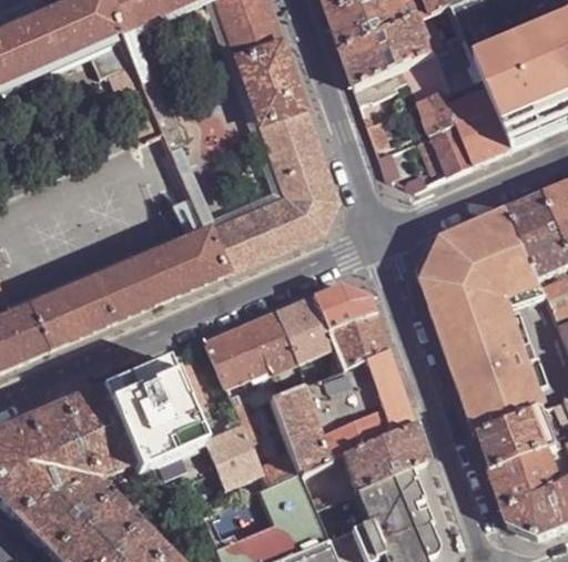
[(120,32),(105,0),(81,0),(0,36),(0,85),(109,38),(120,32)]
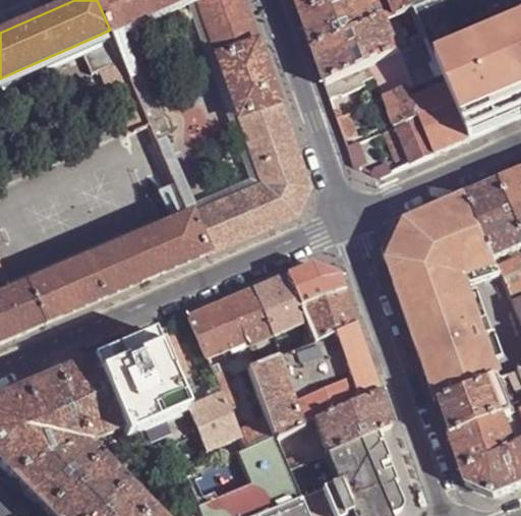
[(97,0),(110,30),(119,25),(176,0),(97,0)]
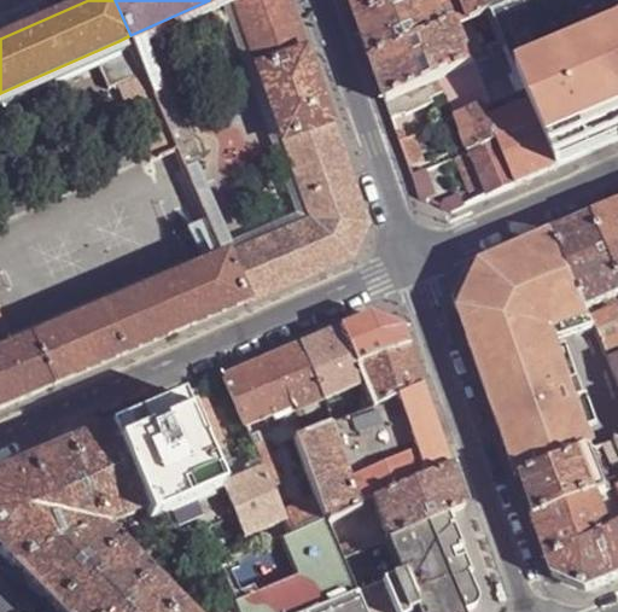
[(260,63),(237,0),(225,0),(298,209),(309,204),(284,135),(260,63)]
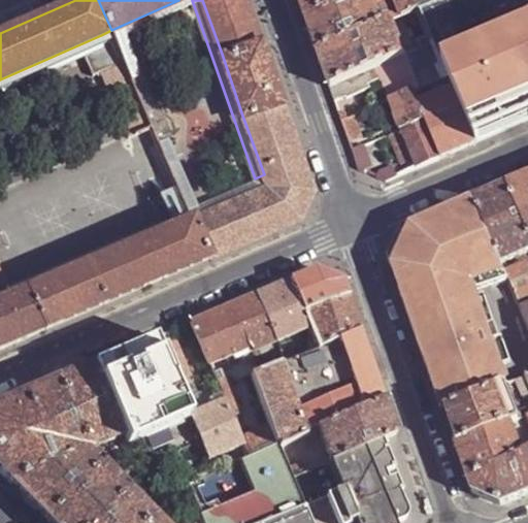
[(202,0),(222,54),(260,41),(245,0),(202,0)]
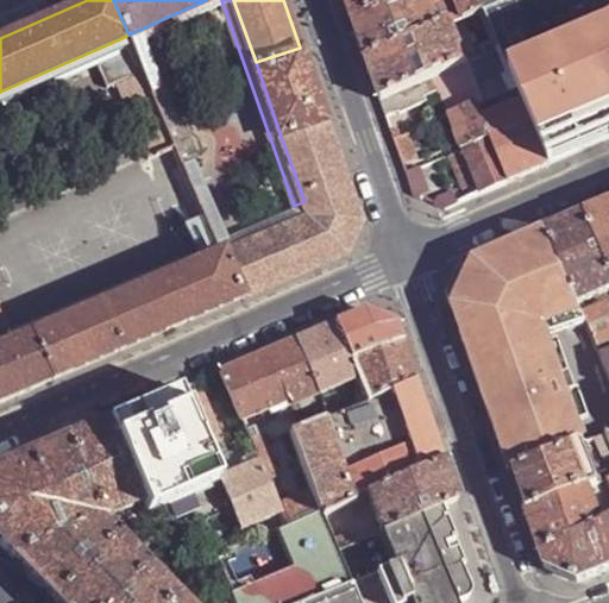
[(346,0),(353,19),(397,0),(346,0)]
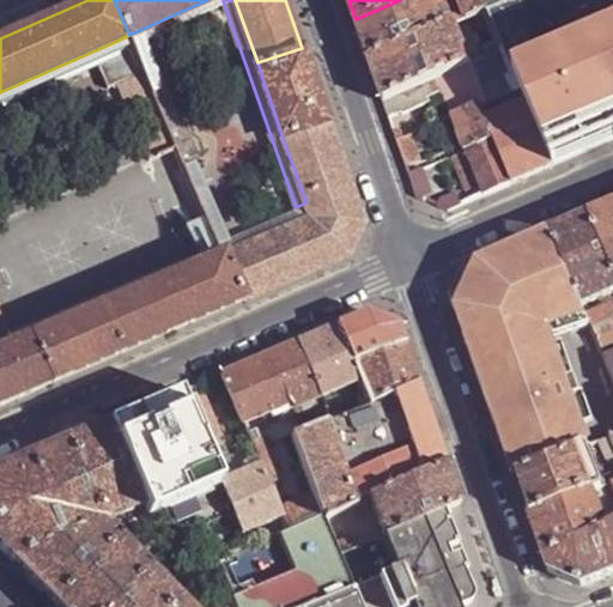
[(400,0),(356,19),(370,60),(443,28),(431,0),(400,0)]
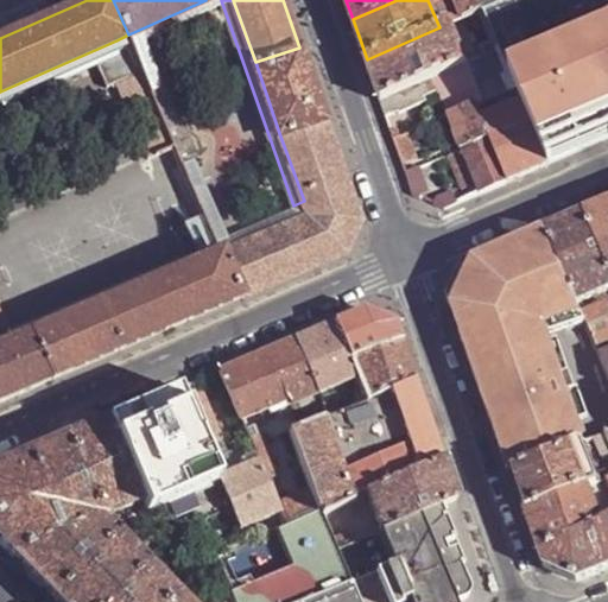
[(467,16),(458,0),(448,0),(457,20),(462,18),(467,16)]
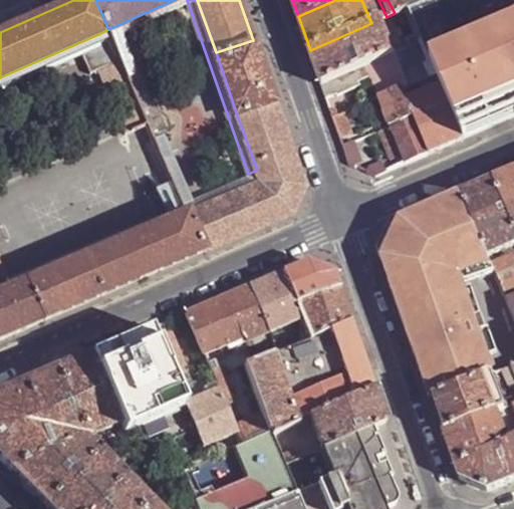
[(388,0),(395,13),(395,12),(409,6),(406,0),(388,0)]
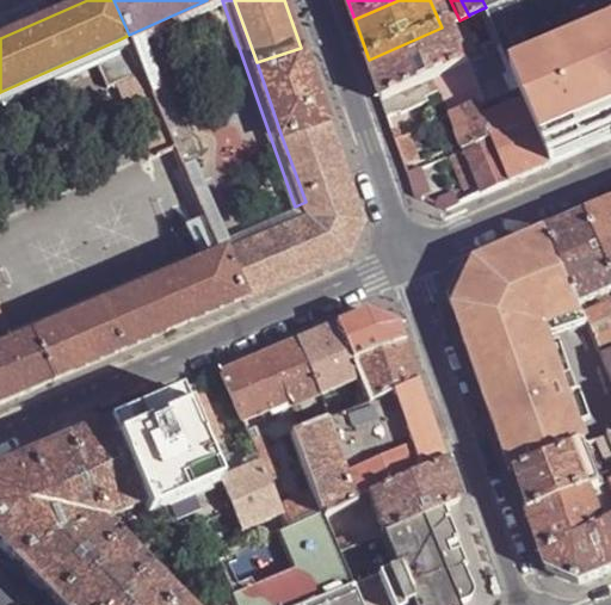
[(442,28),(369,60),(382,99),(396,94),(409,88),(437,75),(471,61),(455,22),(442,28)]
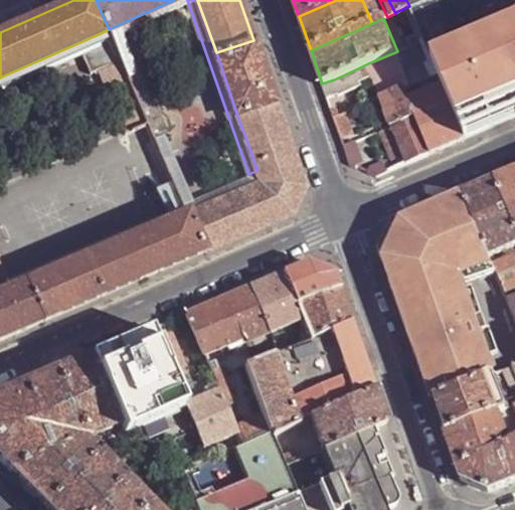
[(443,83),(462,128),(488,116),(514,104),(514,23),(514,22),(498,30),(487,34),(491,45),(463,57),(437,69),(439,76),(440,76),(443,83)]
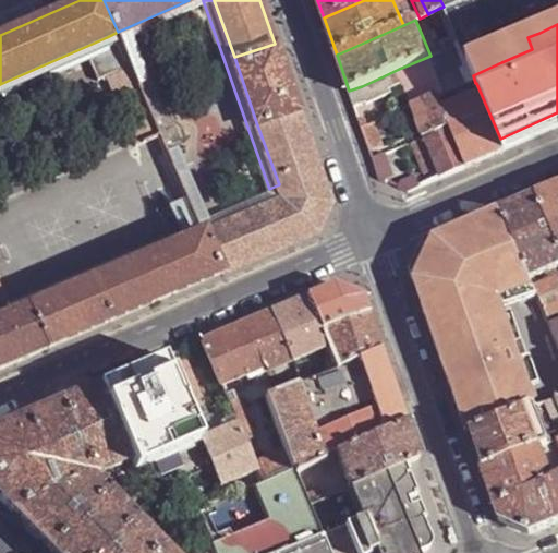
[(128,27),(118,32),(141,84),(154,116),(164,111),(128,27)]
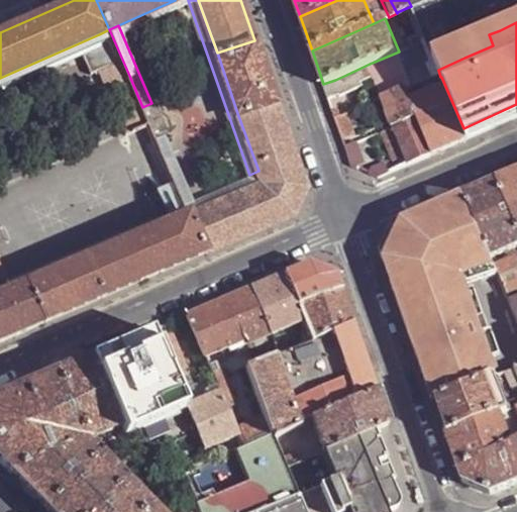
[(130,78),(109,29),(99,34),(102,42),(112,64),(119,82),(130,78)]
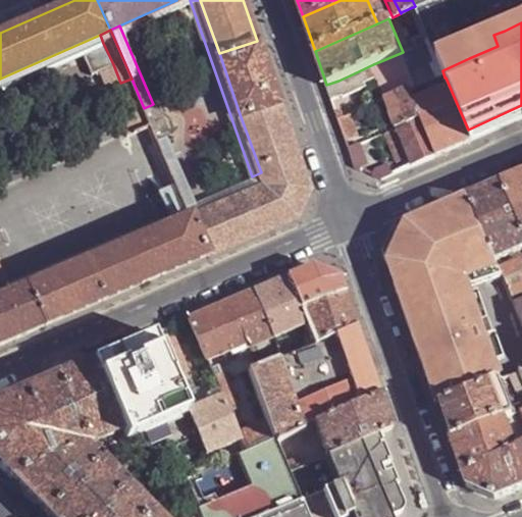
[(0,79),(0,89),(103,43),(100,35),(0,79)]
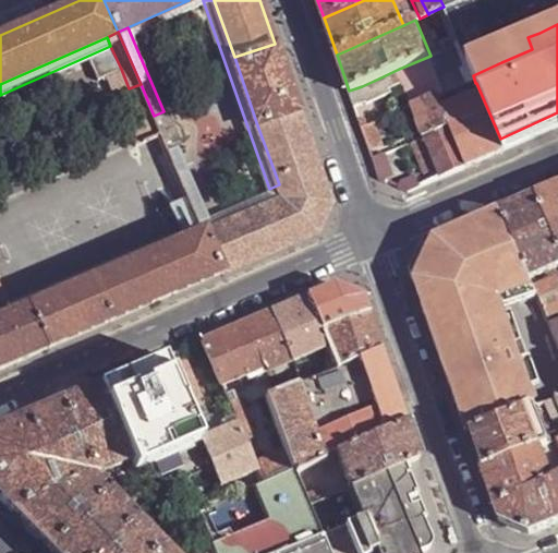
[(528,37),(497,51),(501,62),(532,49),(528,37)]
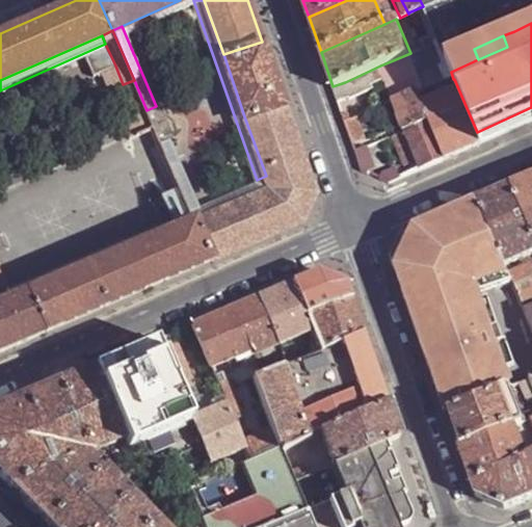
[(223,54),(244,116),(284,102),(262,42),(223,54)]
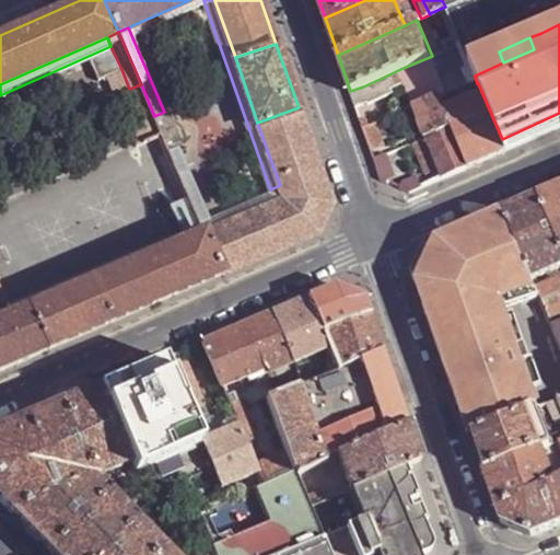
[(469,65),(461,44),(445,50),(456,73),(471,67),(469,65)]
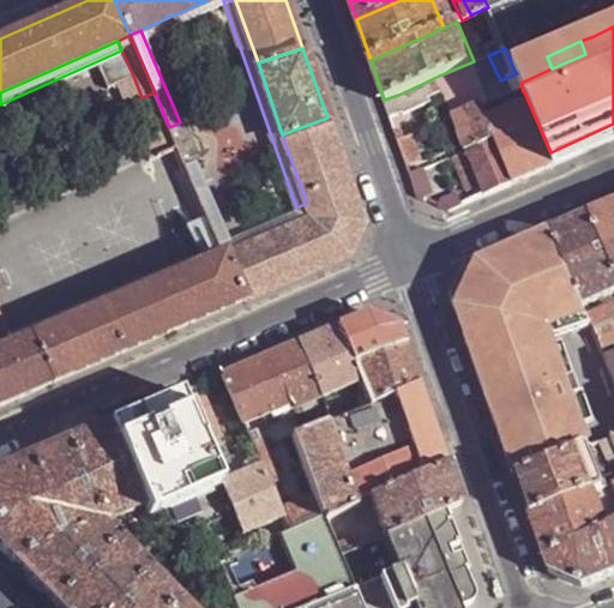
[(547,56),(515,71),(517,73),(521,83),(552,68),(547,56)]
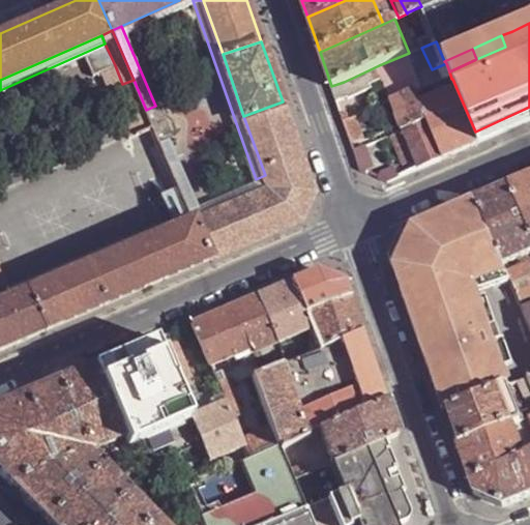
[(411,53),(409,53),(379,65),(384,78),(392,98),(416,89),(417,92),(427,88),(420,75),(411,53)]
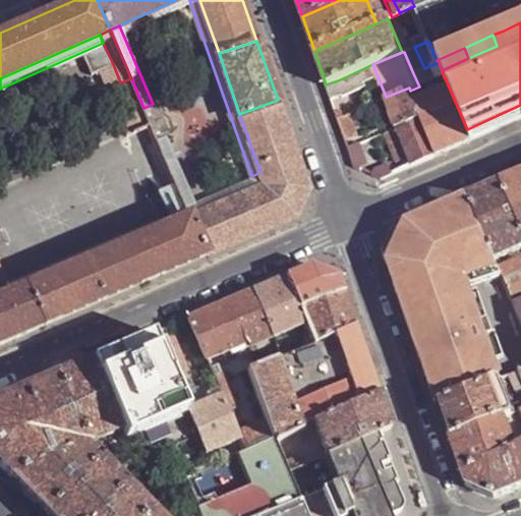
[(419,87),(444,77),(442,70),(439,62),(424,68),(413,73),(419,87)]
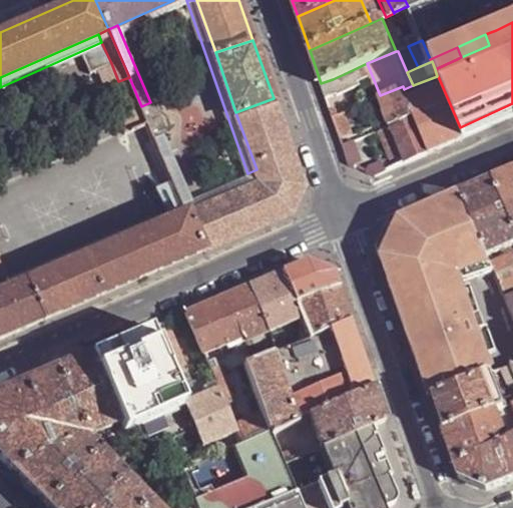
[(130,127),(137,124),(118,81),(111,63),(97,70),(123,130),(130,127)]
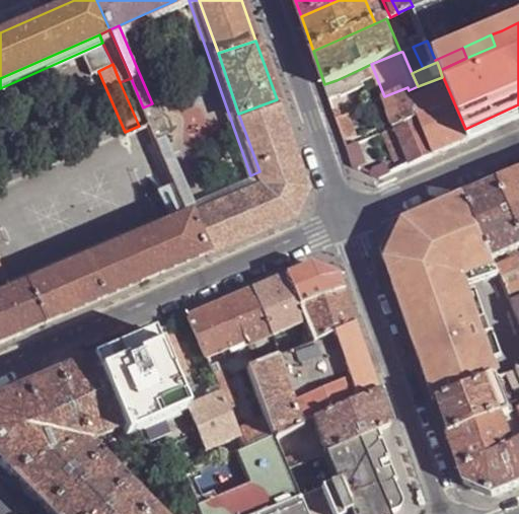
[(376,76),(371,64),(348,75),(354,89),(365,85),(364,82),(376,76)]
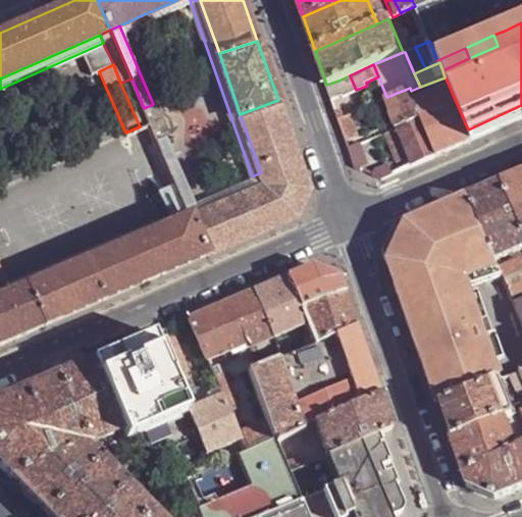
[(350,75),(338,81),(346,94),(346,95),(356,90),(350,75)]
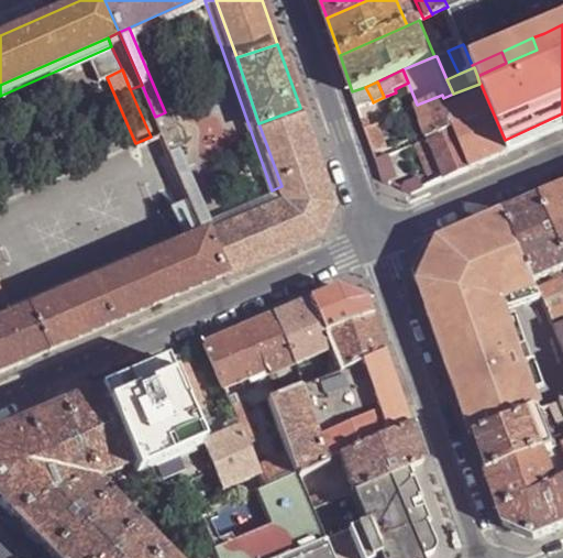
[(155,117),(142,85),(130,89),(151,137),(162,131),(155,117)]
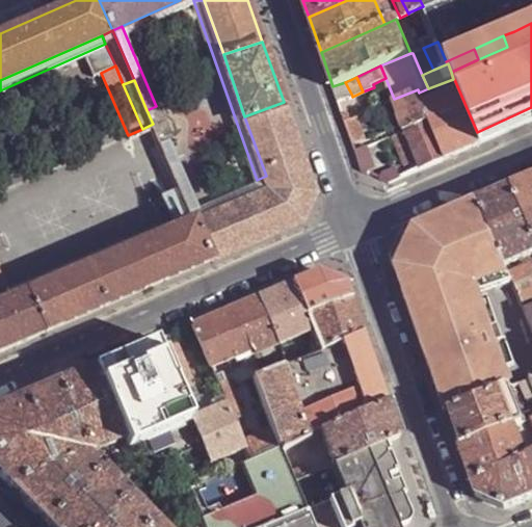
[(345,82),(333,86),(339,101),(352,96),(345,82)]
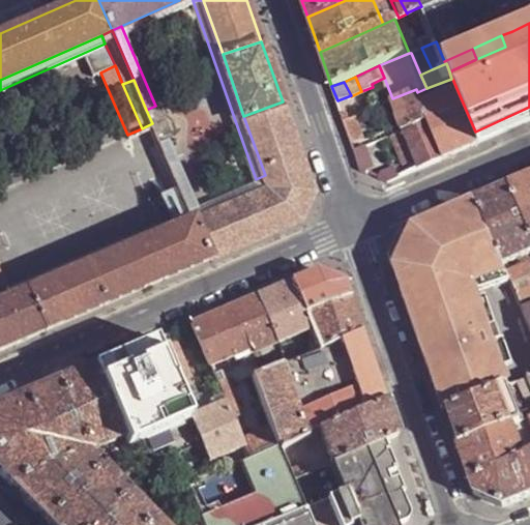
[(445,156),(479,142),(455,86),(421,101),(429,118),(445,156)]
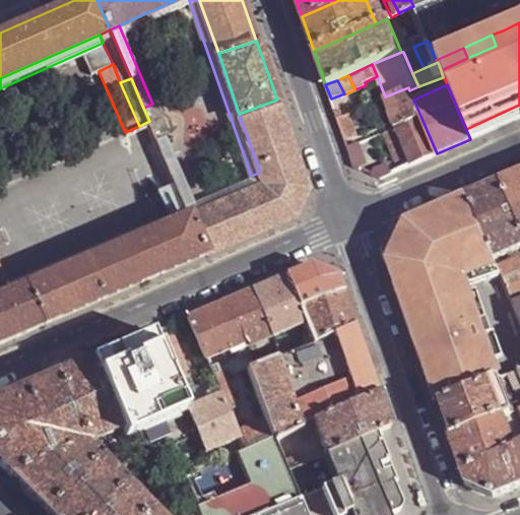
[(401,124),(420,116),(413,100),(409,90),(408,87),(385,97),(384,98),(390,113),(395,126),(401,124)]
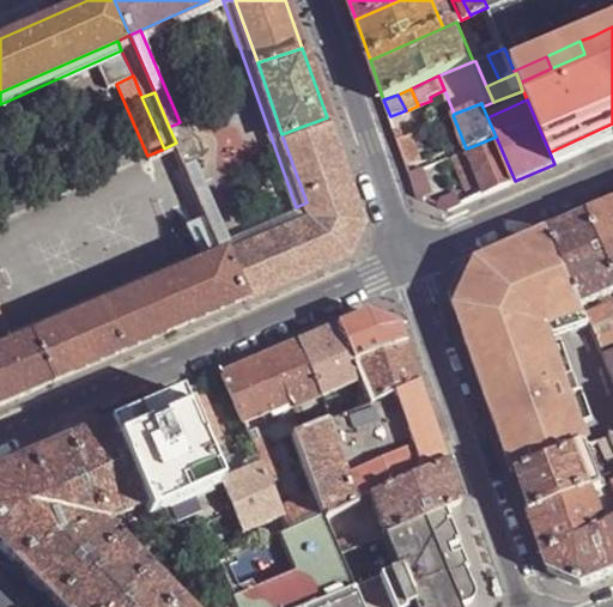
[(363,219),(327,117),(281,134),(307,202),(310,214),(224,252),(243,296),(349,250),(363,219)]
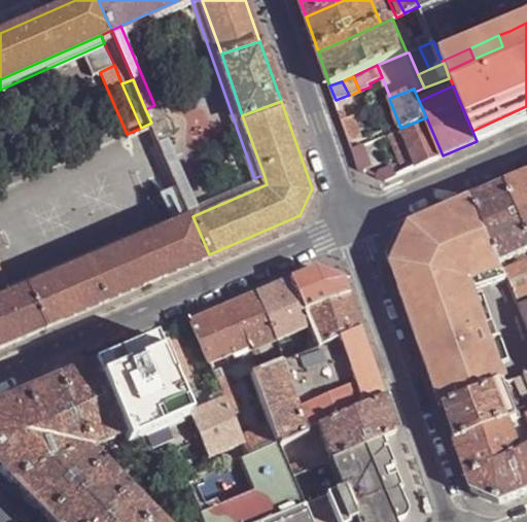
[(157,137),(167,132),(171,131),(159,103),(154,105),(145,109),(151,123),(157,137)]
